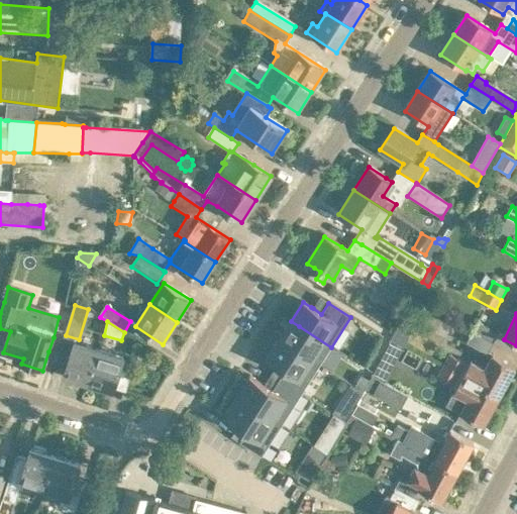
[(291,321),(279,339),(288,345),(320,366),(331,347),(299,326),(291,321)]
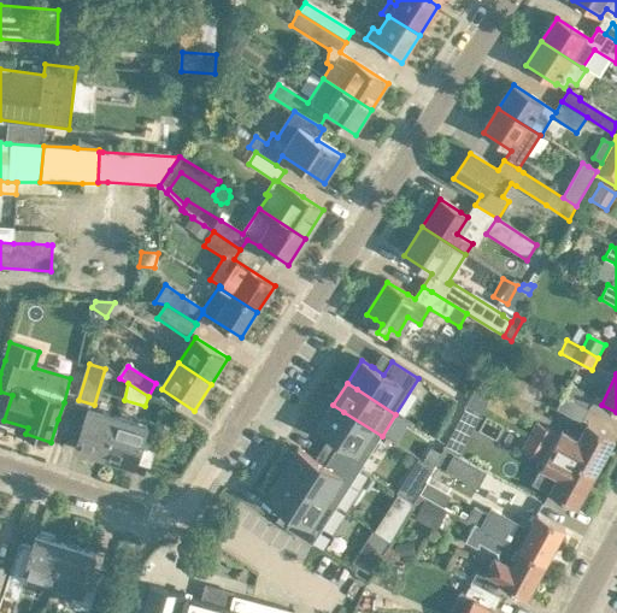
[(597,400),(569,384),(563,396),(591,412),(597,400)]
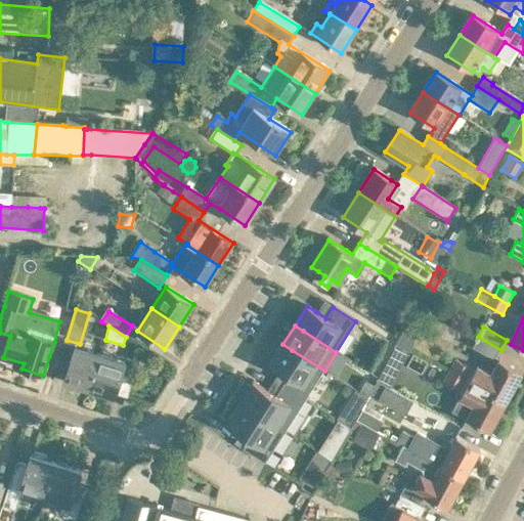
[(472,348),(495,361),(501,350),(478,337),(472,348)]
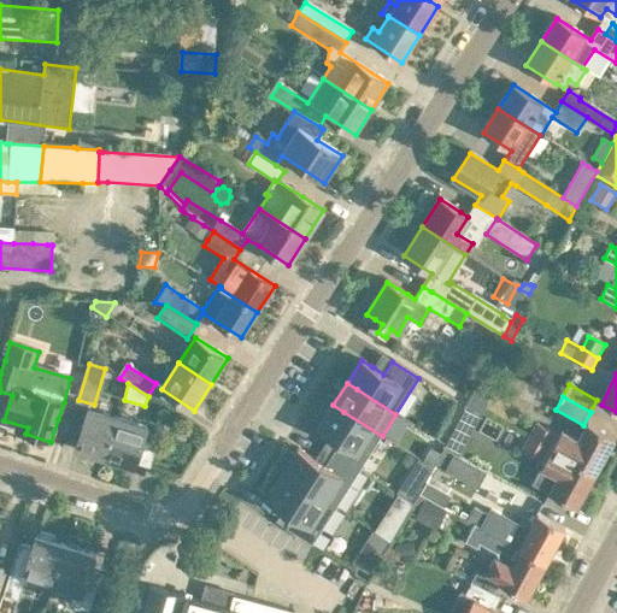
[(333,405),(318,428),(328,435),(330,436),(340,442),(333,454),(359,471),(382,436),(344,412),(333,405)]
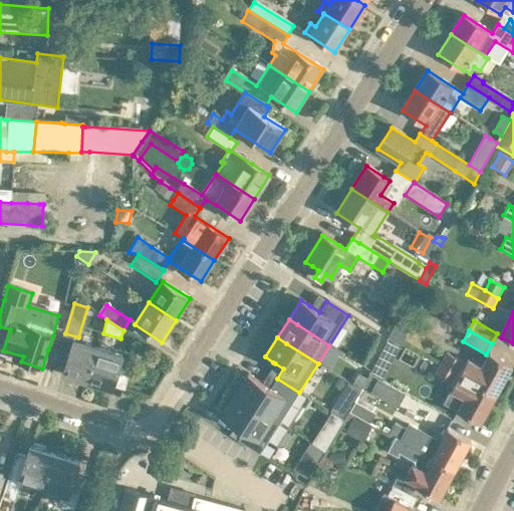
[(389,337),(369,375),(381,382),(402,344),(389,337)]
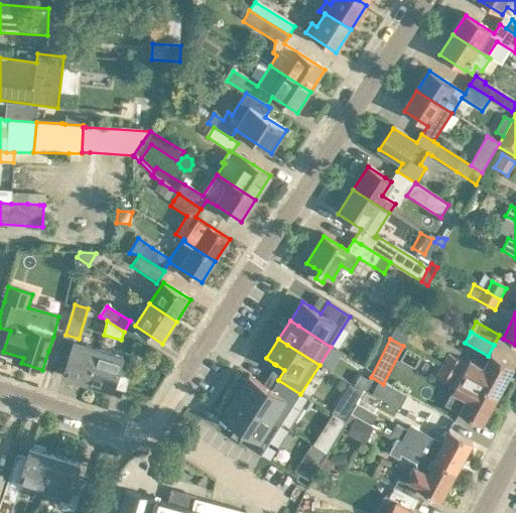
[(74,343),(63,376),(88,384),(99,350),(74,343)]
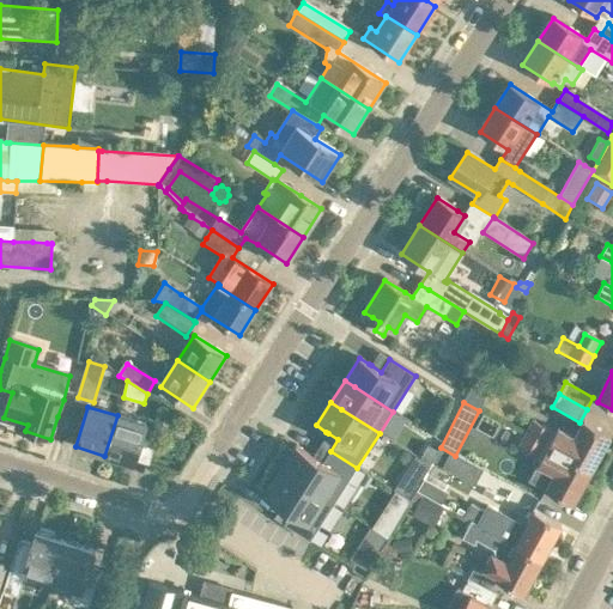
[(145,430),(146,425),(117,415),(104,456),(134,466),(145,430)]
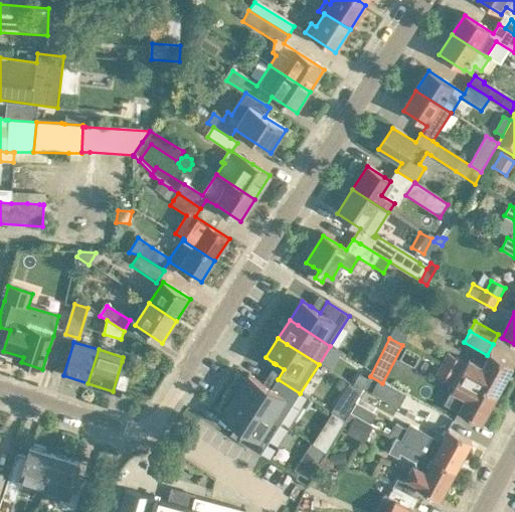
[(448,355),(442,365),(457,373),(462,364),(449,356),(448,355)]
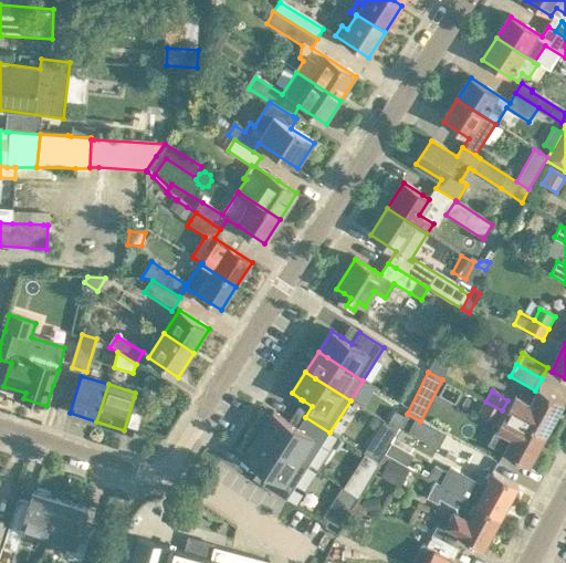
[(515,395),(505,413),(523,423),(546,436),(564,404),(541,391),(533,405),(515,395)]
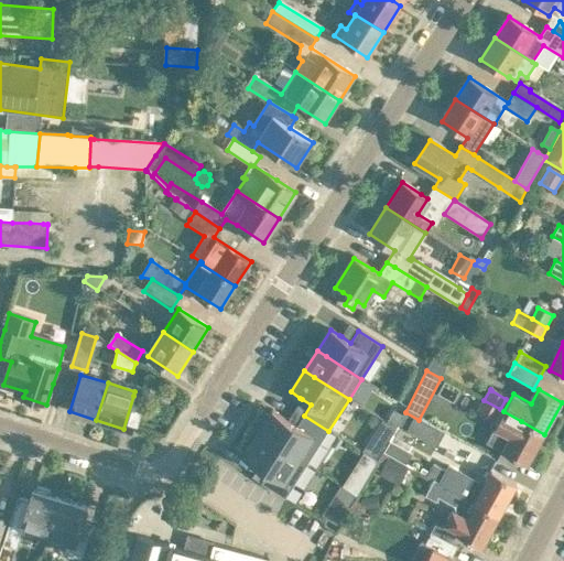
[(484,400),(477,412),(494,421),(500,409),(484,400)]
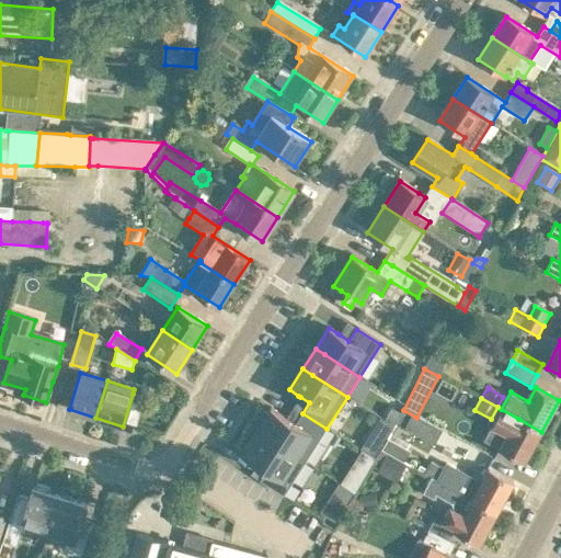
[(391,408),(384,420),(393,425),(400,413),(391,408)]
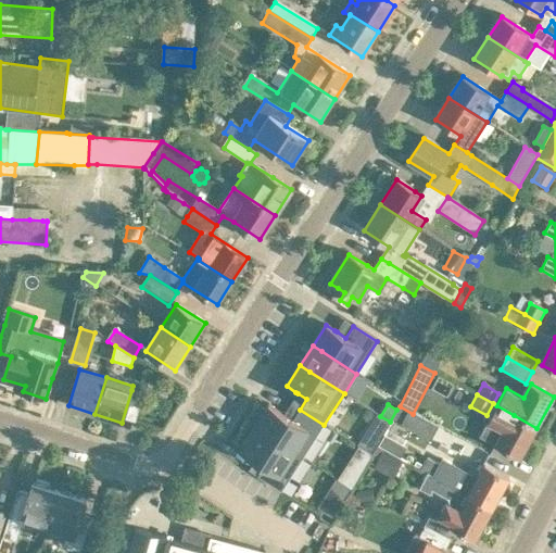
[(262,409),(253,423),(256,425),(254,428),(303,459),(324,425),(300,410),(293,420),(283,415),(268,405),(265,411),(262,409)]
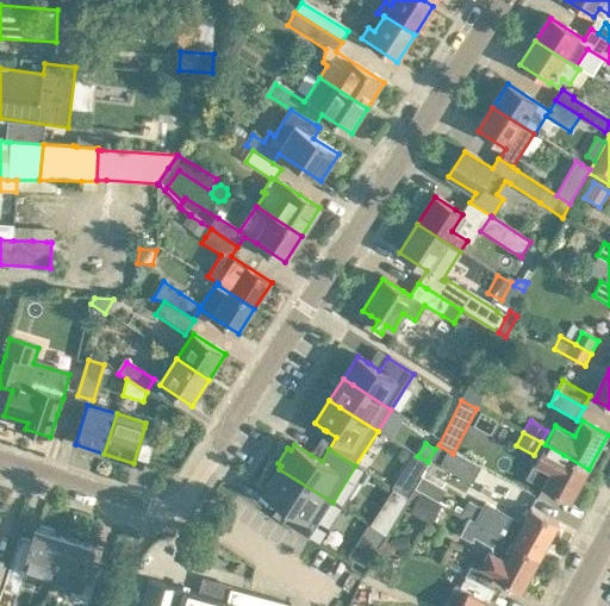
[(564,455),(545,444),(534,463),(553,474),(545,489),(570,504),(589,469),(564,455)]
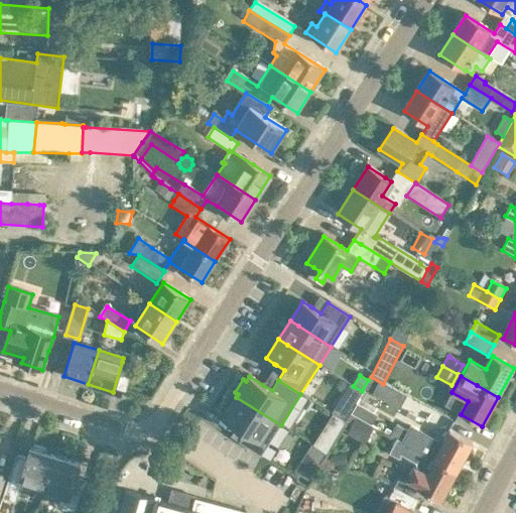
[(406,396),(383,384),(371,377),(365,389),(400,408),(406,396)]
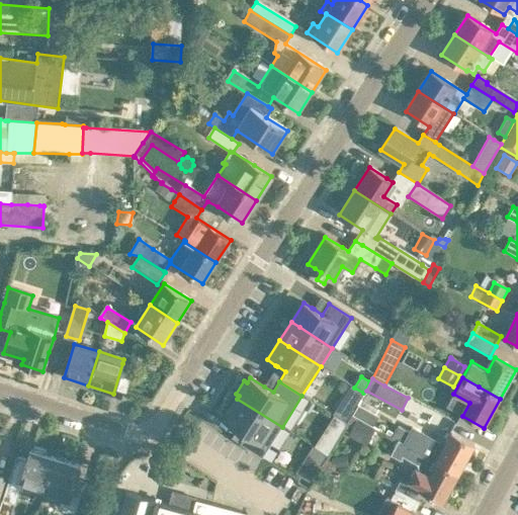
[(237,399),(224,419),(239,428),(247,433),(240,444),(248,449),(262,458),(282,427),(237,399)]
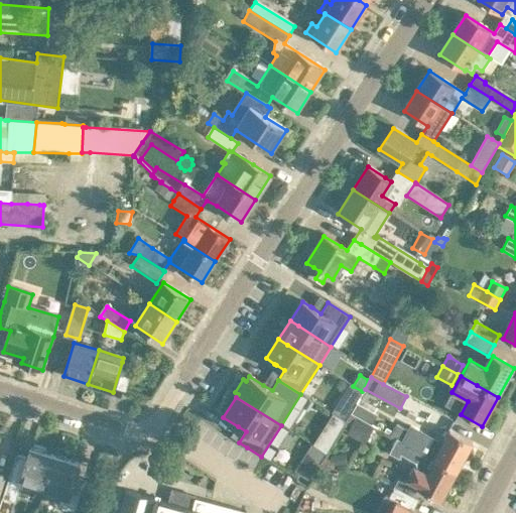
[(340,402),(334,412),(345,419),(352,409),(340,402)]
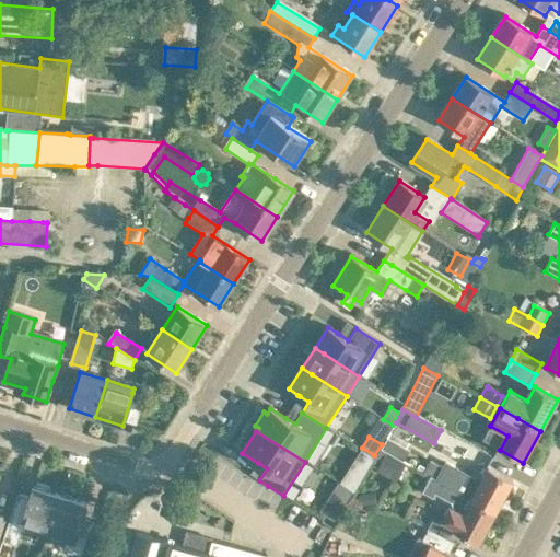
[(386,438),(380,451),(386,454),(401,462),(408,450),(386,438)]
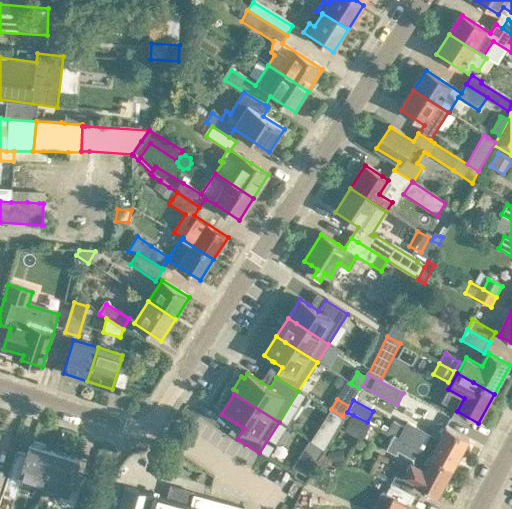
[(388,433),(394,436),(453,469),(469,440),(447,428),(440,441),(421,431),(418,436),(394,422),(388,433)]
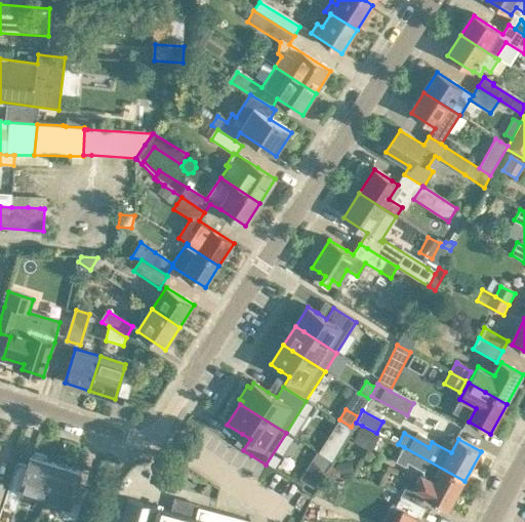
[(325,443),(320,451),(331,459),(337,451),(325,443)]
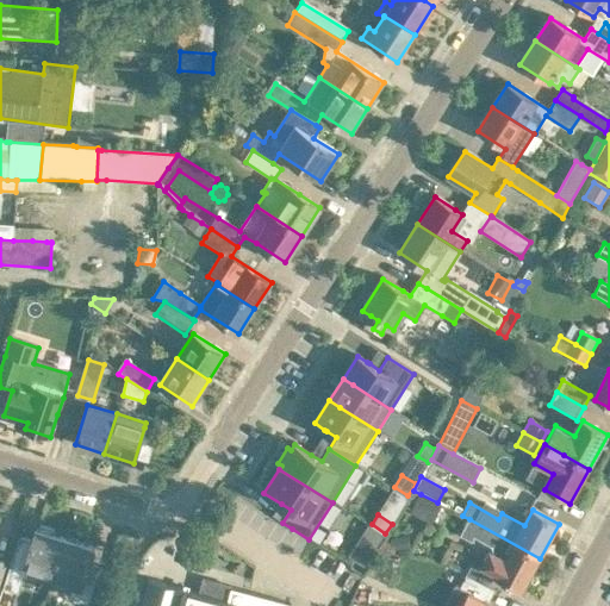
[(540,558),(470,519),(461,536),(471,542),(474,537),(492,547),(480,567),(497,575),(495,579),(521,593),(540,558)]
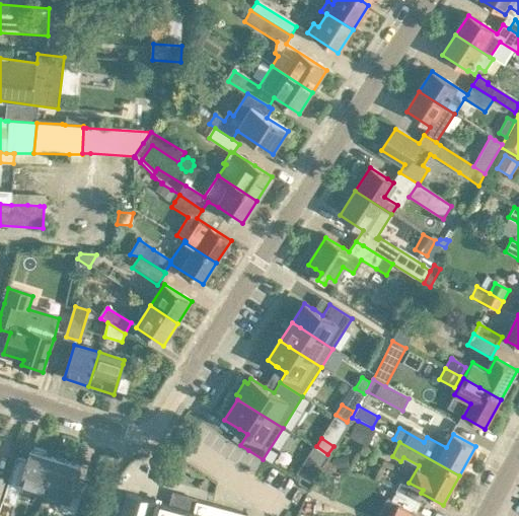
[(314,448),(309,456),(322,464),(327,456),(314,448)]
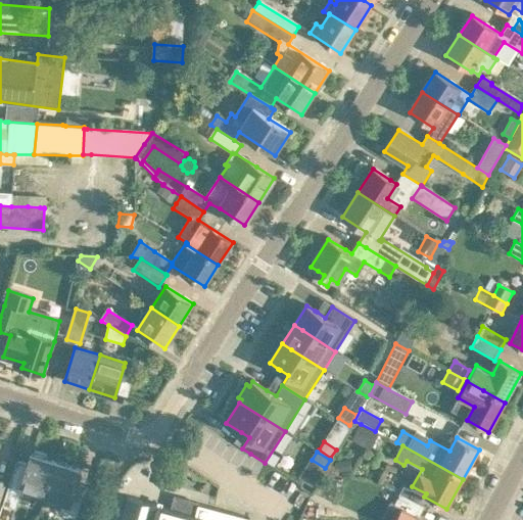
[(16,462),(2,505),(13,509),(15,510),(20,495),(30,499),(31,493),(46,498),(56,464),(45,461),(47,457),(35,453),(33,457),(31,456),(28,466),(16,462)]
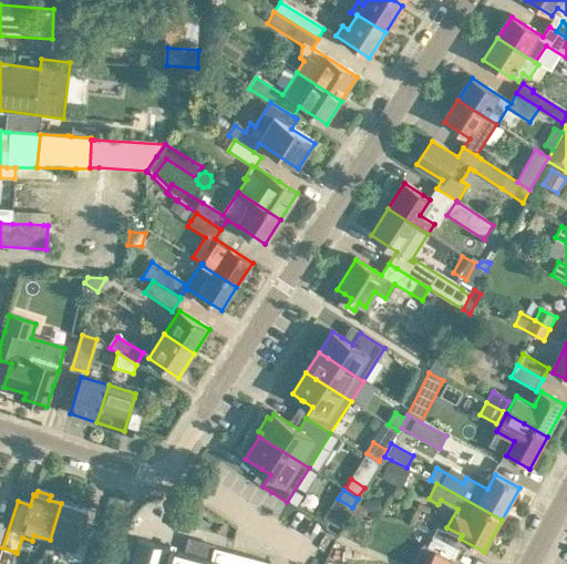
[(61,503),(50,540),(68,546),(64,556),(82,563),(92,532),(82,529),(88,512),(61,503)]
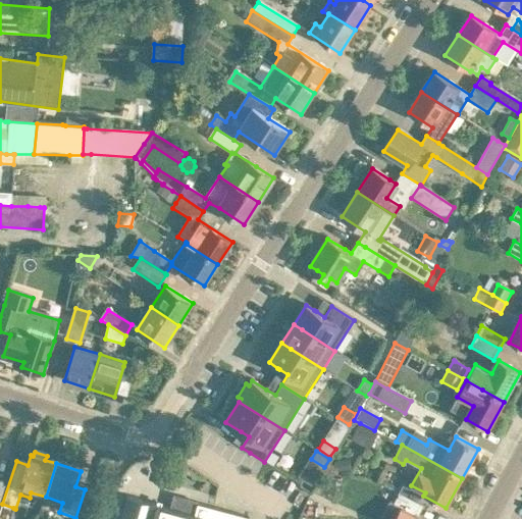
[(399,511),(395,518),(420,518),(418,517),(423,507),(418,504),(405,498),(399,495),(393,506),(392,507),(399,511)]
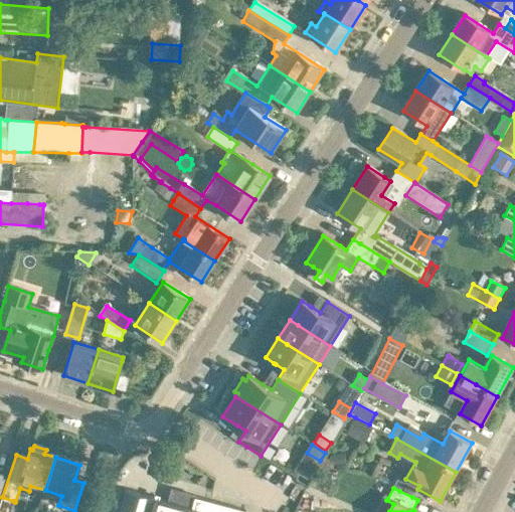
[(245,511),(243,511),(210,502),(195,498),(192,509),(159,500),(158,504),(153,502),(154,499),(126,491),(120,511),(245,511)]
